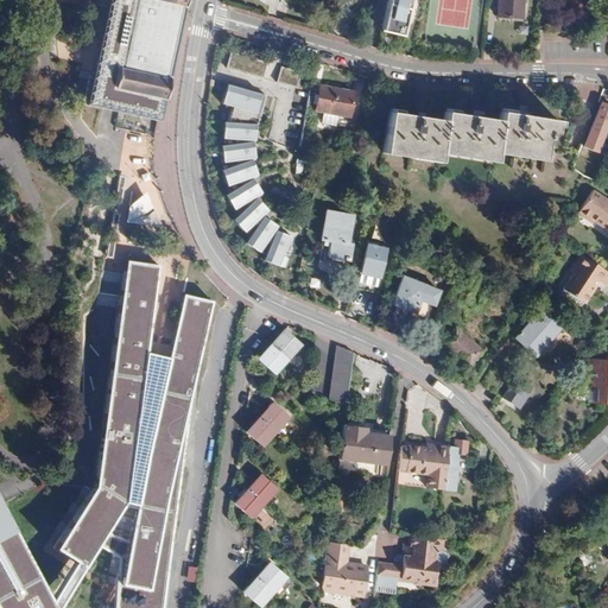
[(112,0),(109,8),(103,32),(84,102),(157,121),(188,0),(112,0)]
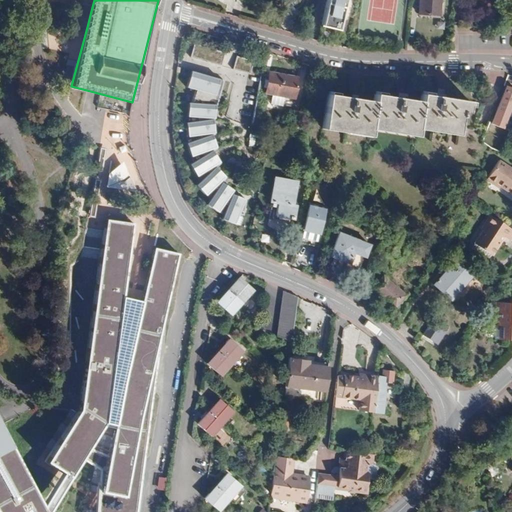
[(327,0),(321,25),(338,29),(345,0),(327,0)]
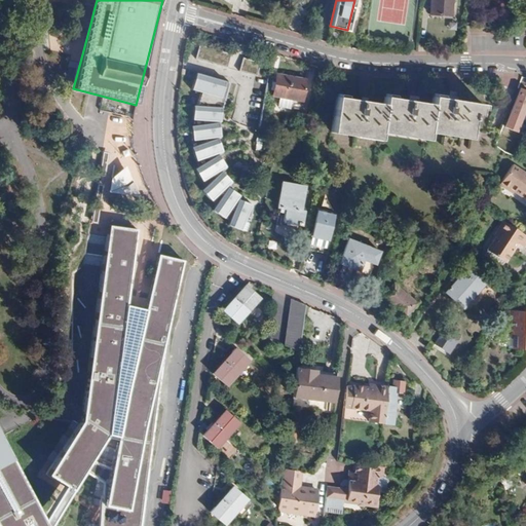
[(430,0),(429,15),(450,16),(451,0),(430,0)]
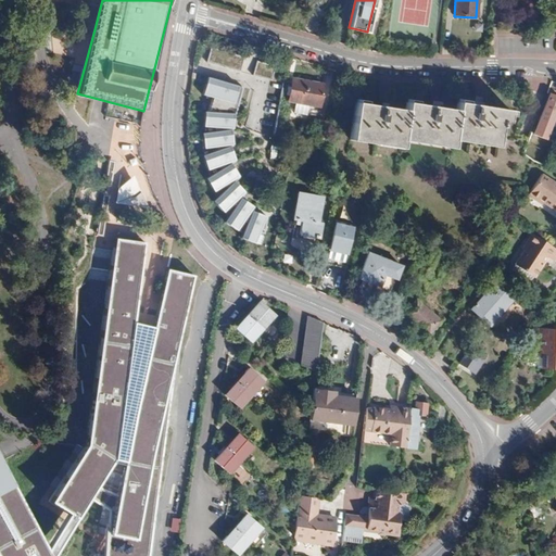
[(268,78),(273,66),(257,61),(253,73),(268,78)]
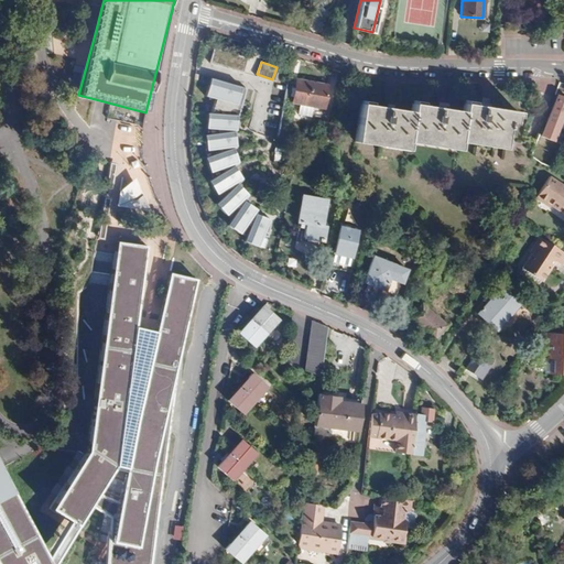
[(241,86),(208,76),(203,94),(235,104),(241,86)]
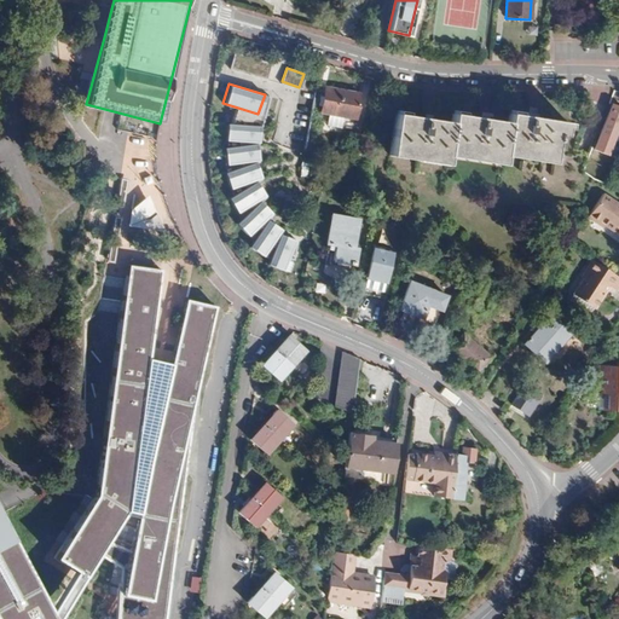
[(359,94),(324,87),(319,113),(354,120),(359,94)]
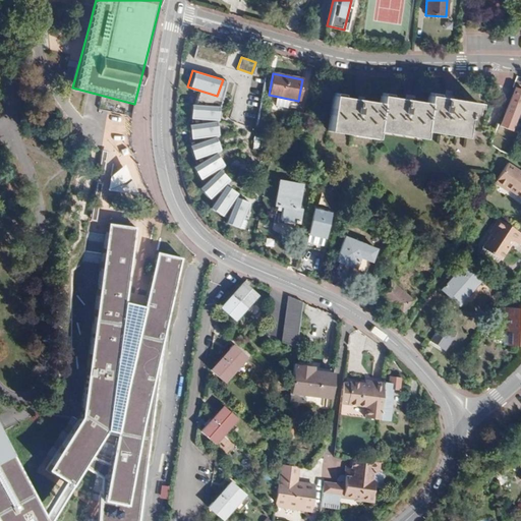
[(520,91),(516,89),(511,98),(520,102),(520,91)]
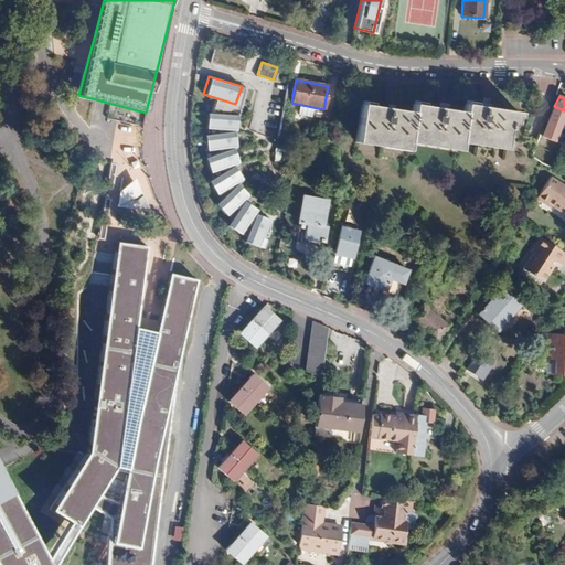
[(412,112),(363,103),(356,137),(407,147),(409,137),(459,146),(460,137),(504,145),(507,131),(508,131),(509,125),(514,126),(516,114),(466,105),(465,113),(413,103),(412,112)]
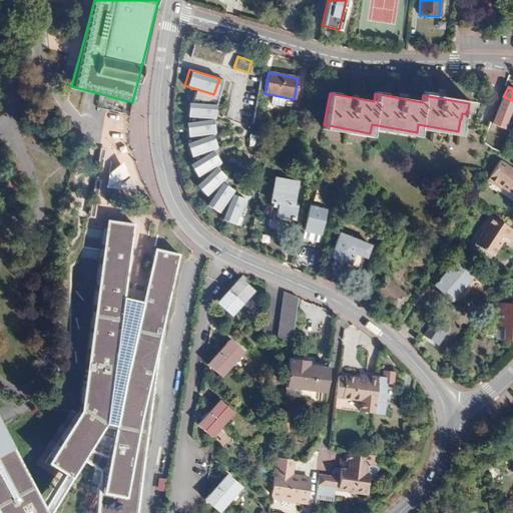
[(512,104),(512,100),(503,96),(491,127),(501,131),(512,104)]
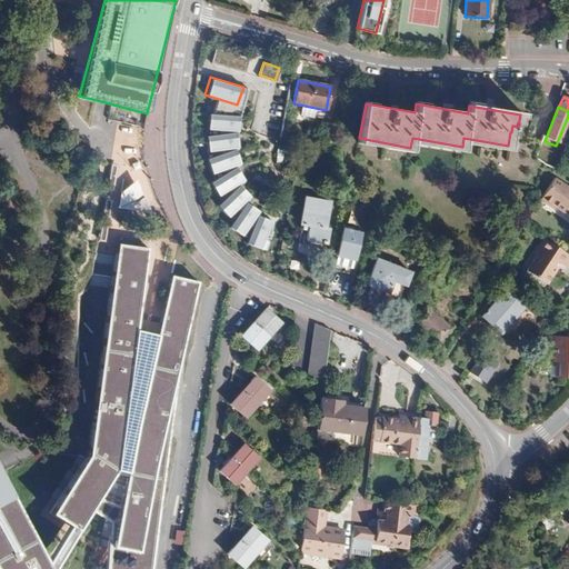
[(237,116),(207,112),(207,129),(237,130),(237,116)]
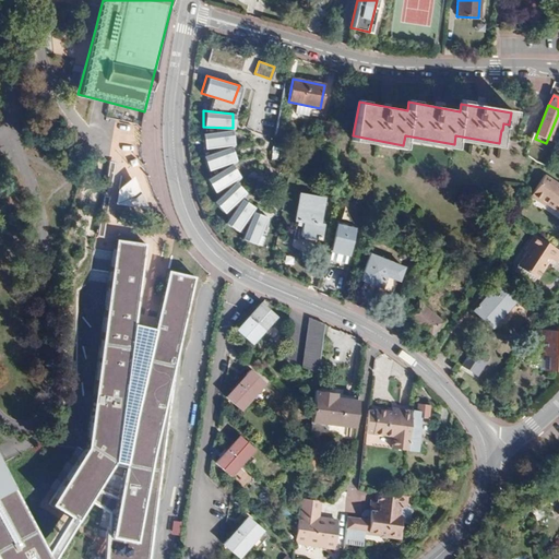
[(230,129),(201,133),(203,149),(233,144),(230,129)]
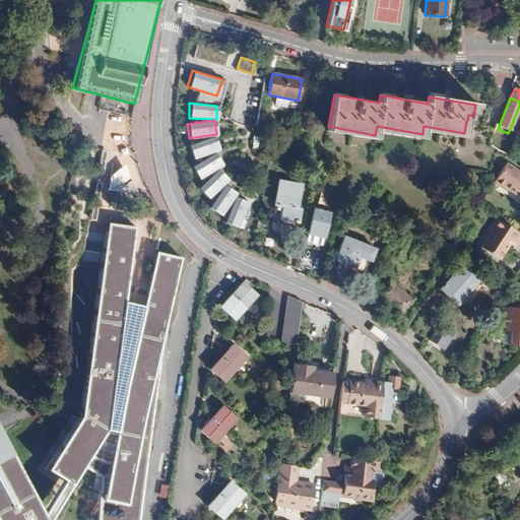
[(213,136),(187,144),(192,158),(219,149),(213,136)]
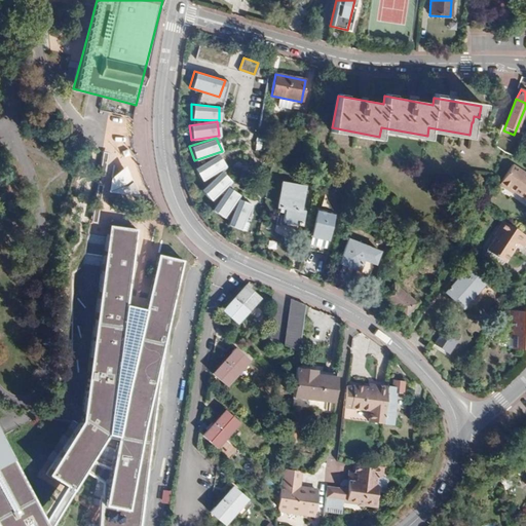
[(216,154),(193,167),(200,181),(224,165),(216,154)]
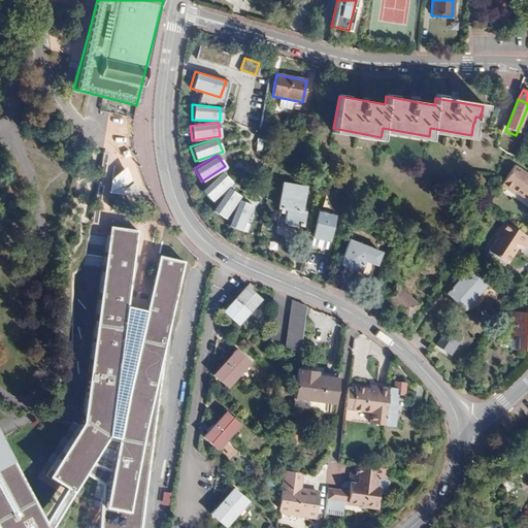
[(527,173),(515,165),(502,183),(516,191),(518,189),(522,192),(521,194),(527,198),(527,173)]
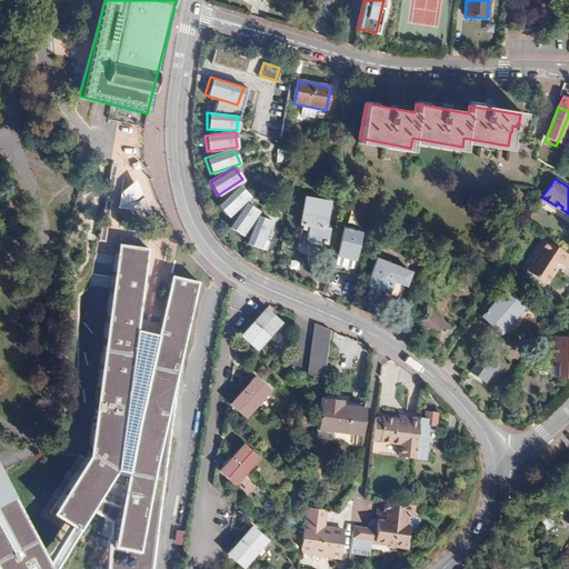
[(119,191),(117,207),(149,211),(143,197),(135,179),(119,191)]
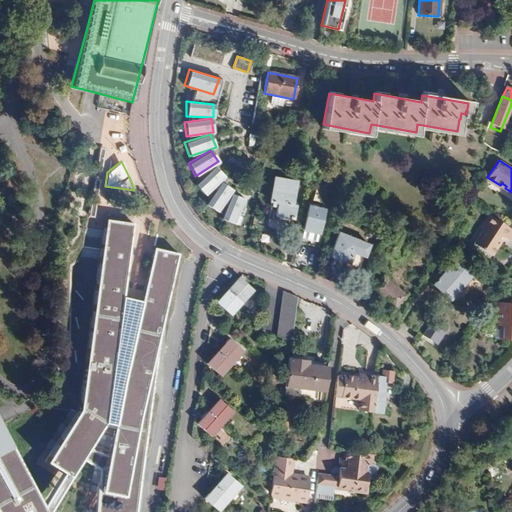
[(224,176),(214,166),(194,184),(204,194),(224,176)]
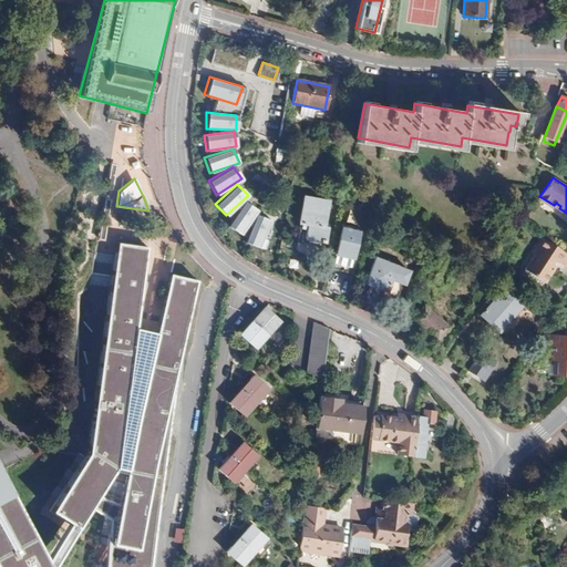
[(539,196),(538,199),(552,208),(554,205),(539,196)]
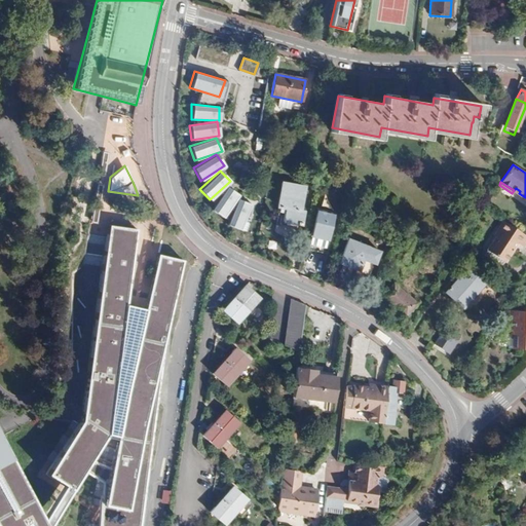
[(276,208),(279,208),(277,216),(284,217),(283,223),(300,226),(302,213),(299,213),(303,187),(282,183),(276,208)]
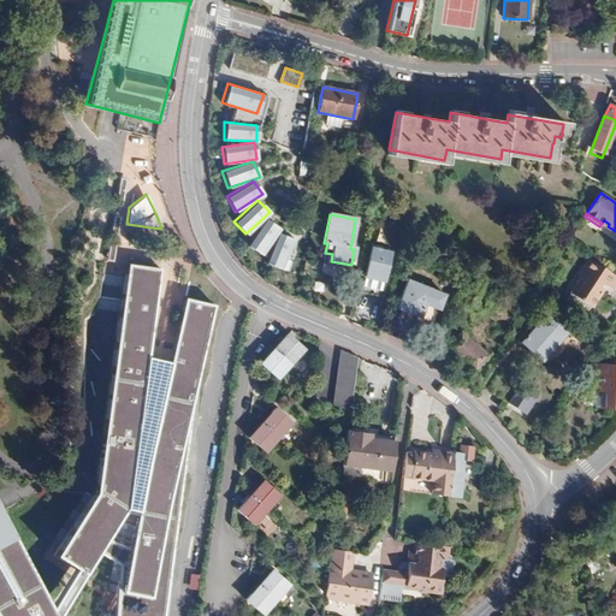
[(265,218),(246,244),(260,254),(278,227),(265,218)]
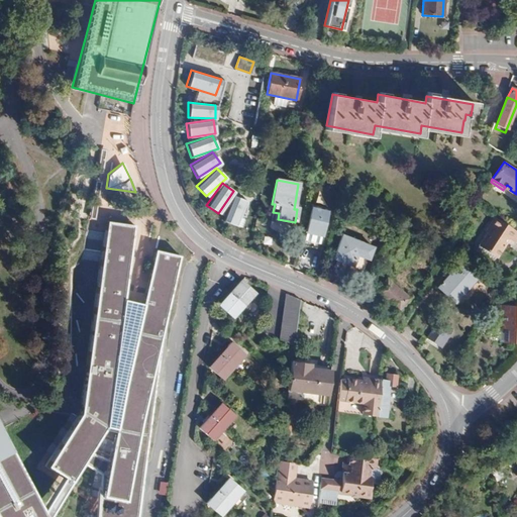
[(233,195),(222,220),(234,225),(244,200),(233,195)]
